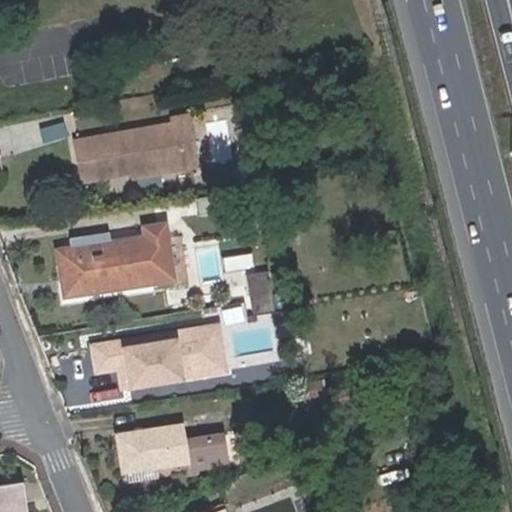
[(190,116),(174,118),(175,124),(176,123),(183,162),(134,171),(135,177),(199,164),(190,116)]
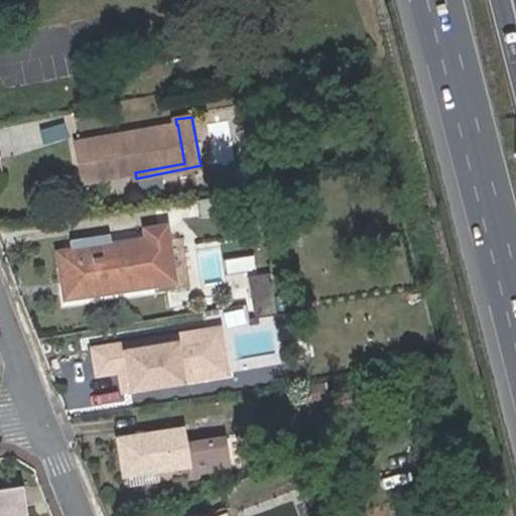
[(176,125),(79,143),(85,181),(135,172),(184,163),(177,124),(176,125)]
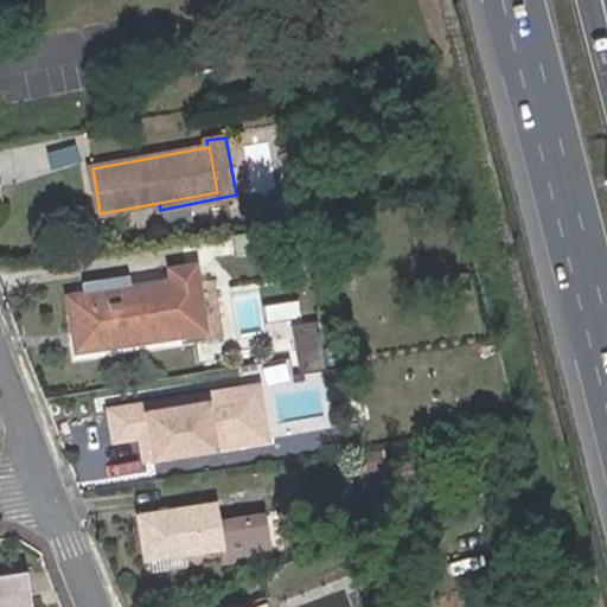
[(126,274),(78,282),(81,296),(91,294),(93,305),(129,299),(128,289),(126,274)]
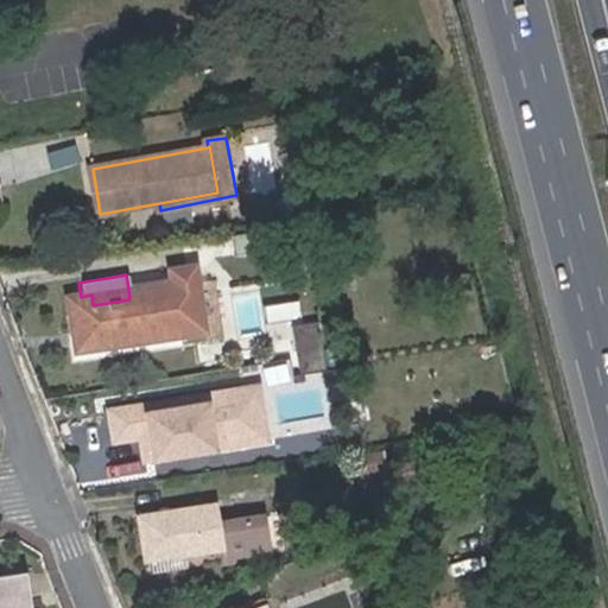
[(135,339),(178,333),(171,283),(128,290),(130,299),(93,305),(92,295),(81,297),(69,298),(75,335),(95,333),(96,340),(135,333),(135,339)]
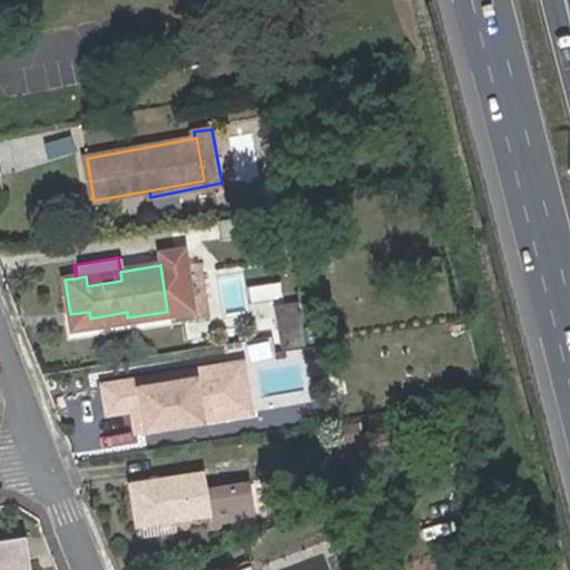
[(279,283),(243,286),(246,304),(282,298),(279,283)]
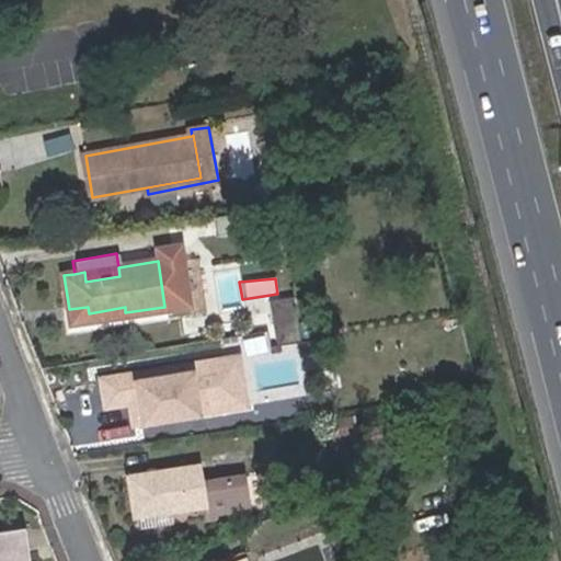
[(268,300),(275,345),(298,341),(292,297),(278,299),(268,300)]
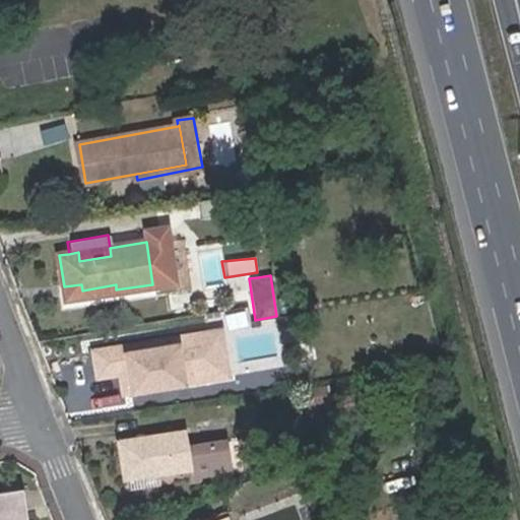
[(66,298),(116,289),(116,284),(82,290),(81,284),(64,286),(66,298)]
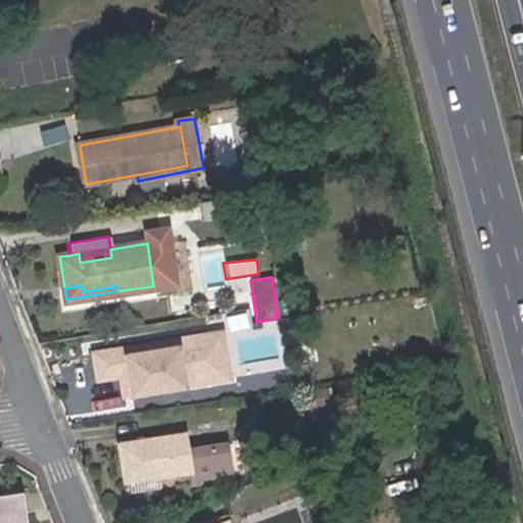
[(207,334),(90,352),(94,379),(124,375),(127,395),(177,387),(175,373),(212,367),(207,334)]
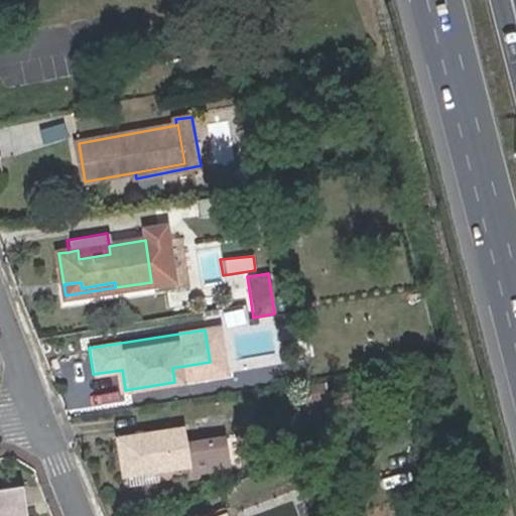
[(115,438),(121,475),(123,474),(156,469),(186,464),(188,478),(229,472),(224,439),(183,445),(181,428),(115,438)]
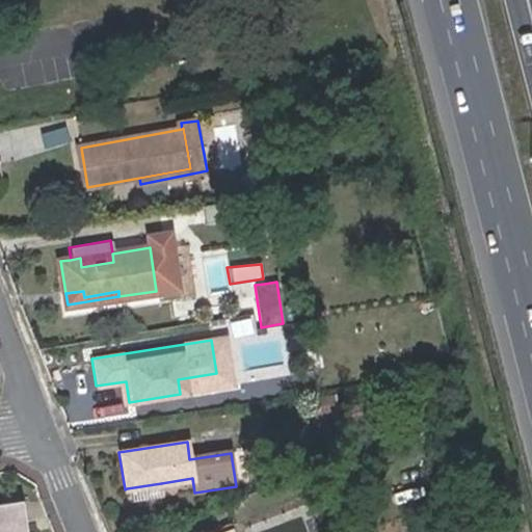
[(161,483),(127,488),(128,502),(163,497),(161,483)]
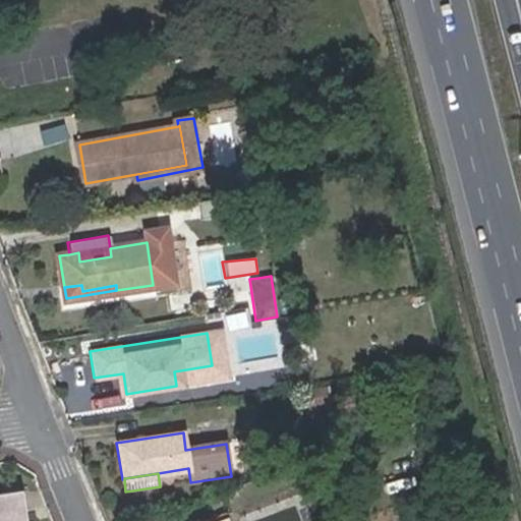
[(25,520),(21,488),(15,489),(19,520),(25,520)]
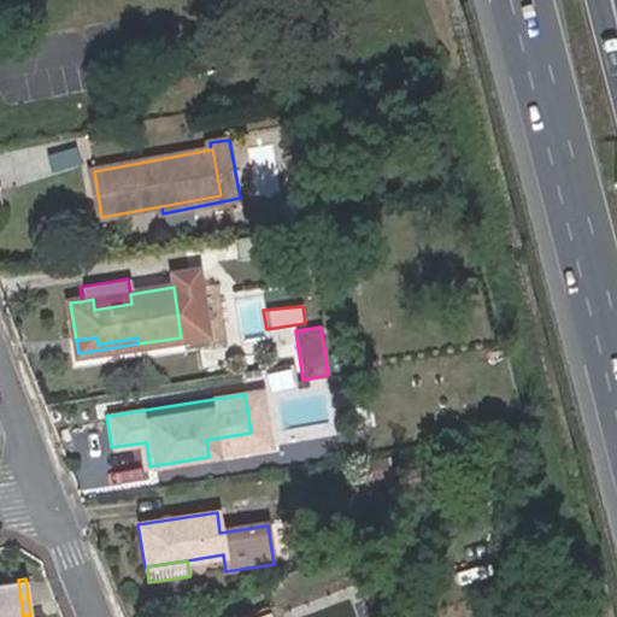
[(0,616),(23,616),(18,580),(0,582),(0,616)]
